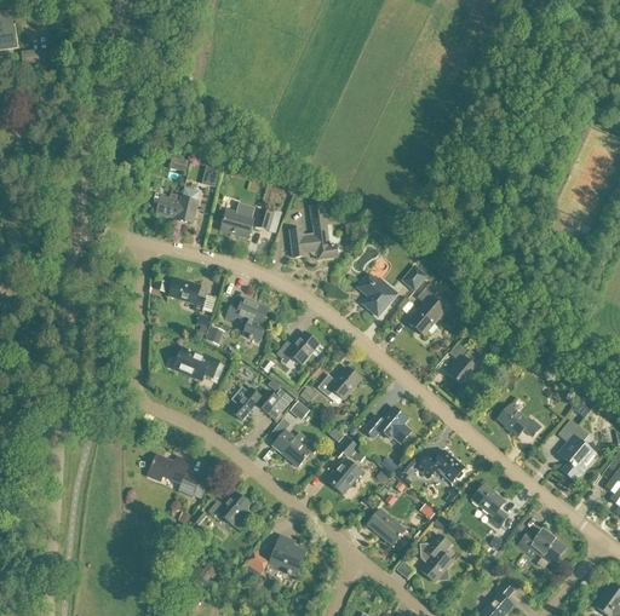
[(0,50),(18,47),(16,26),(13,27),(11,11),(0,12),(0,50)]
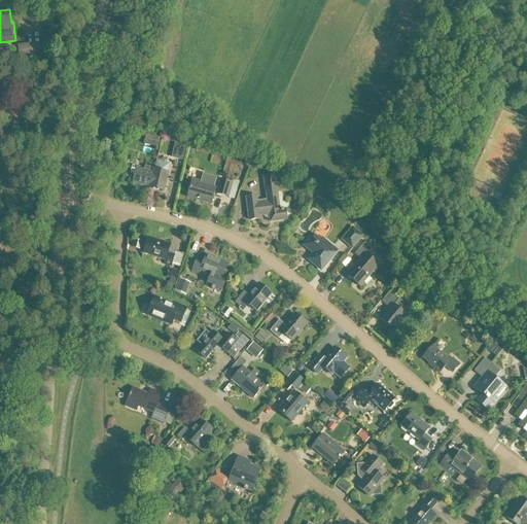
[(46,55),(44,43),(20,45),(21,58),(46,55)]
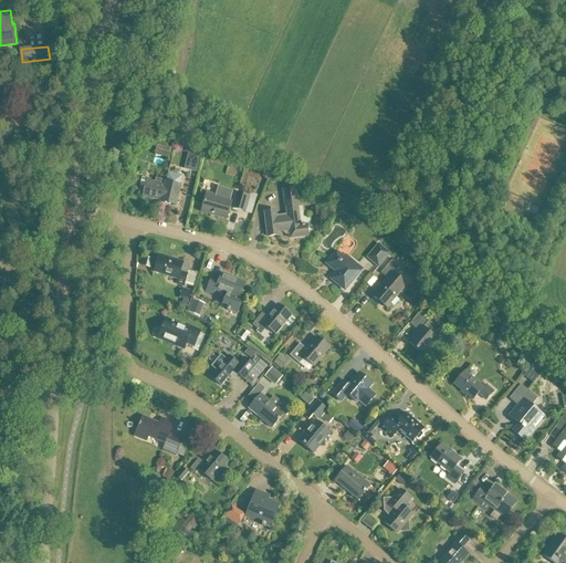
[(160,142),(157,150),(171,155),(175,145),(160,142)]
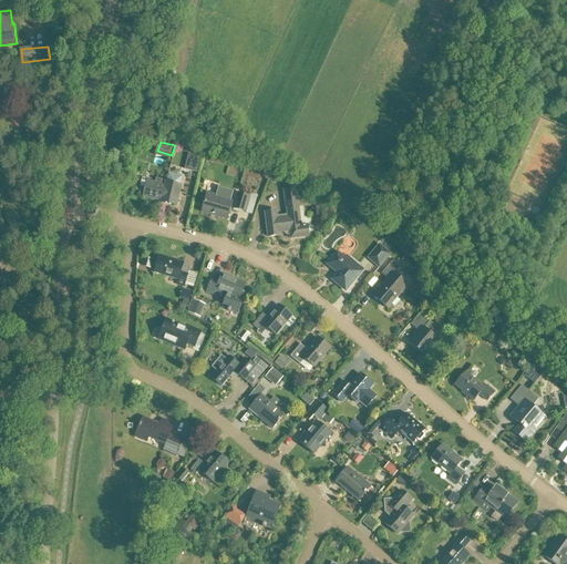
[(185,166),(197,170),(200,155),(188,152),(185,166)]
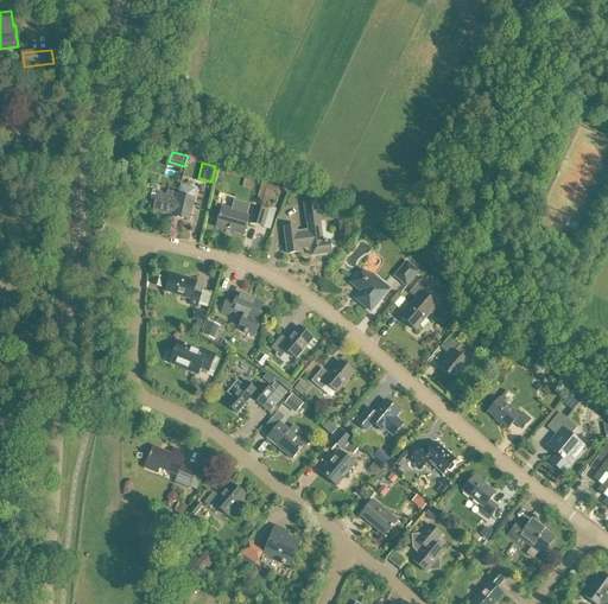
[(292,180),(289,190),(295,194),(299,184),(292,180)]
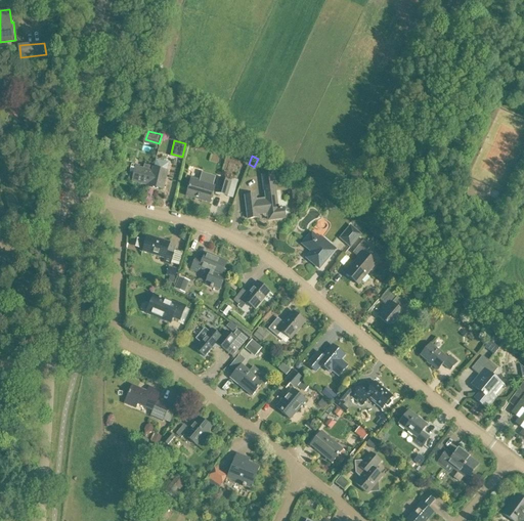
[(158,157),(156,164),(169,167),(170,159),(158,157)]
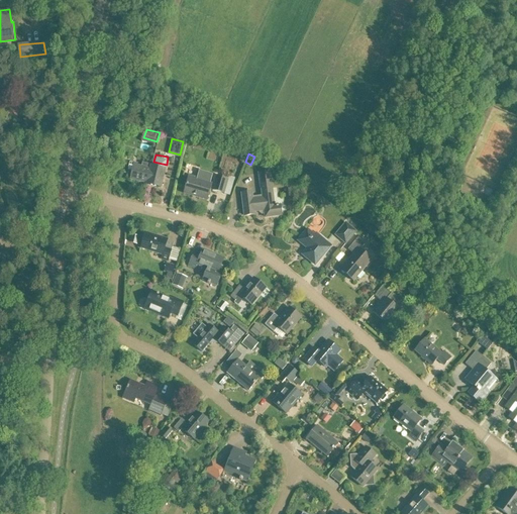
[(146,182),(151,164),(151,163),(142,161),(141,166),(137,165),(138,162),(129,160),(128,168),(132,169),(130,177),(146,181),(146,182)]
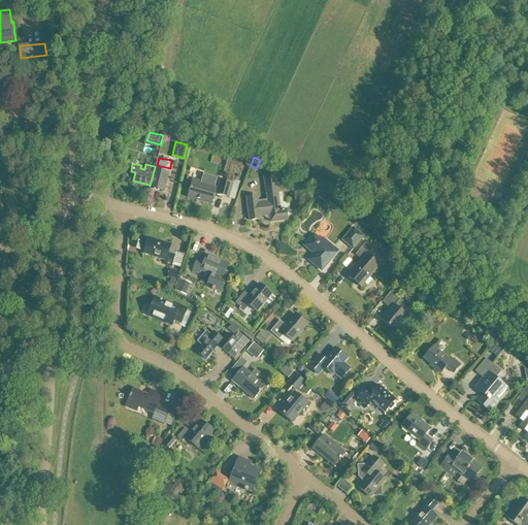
[(155,167),(150,186),(164,190),(168,170),(155,167)]
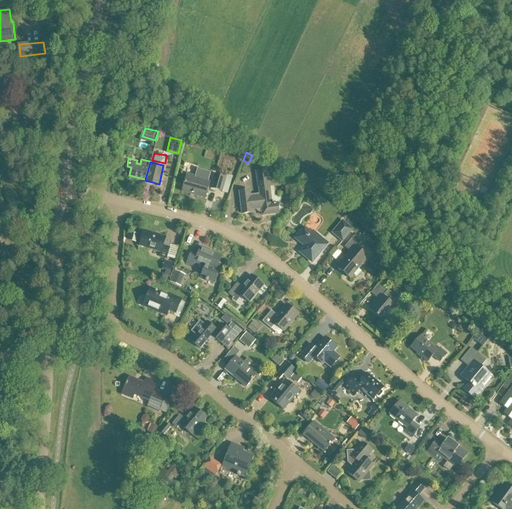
[(197,167),(195,176),(194,176),(194,178),(186,176),(182,189),(205,196),(208,186),(222,190),(226,176),(214,173),(212,181),(208,180),(210,171),(197,167)]
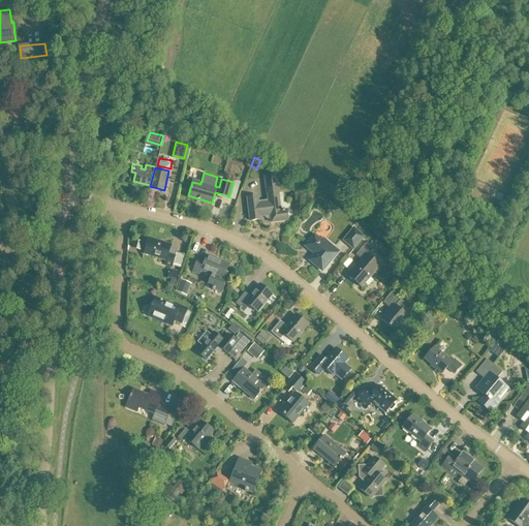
[(271,220),(287,218),(286,208),(284,208),(282,208),(282,209),(280,209),(276,174),(265,176),(267,190),(268,190),(269,198),(267,200),(260,202),(258,199),(257,194),(247,196),(250,219),(260,217),(260,215),(270,213),(271,220)]
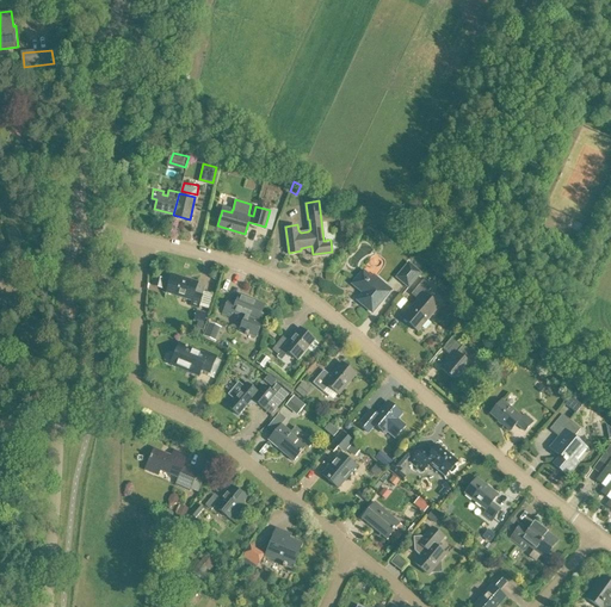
[(407,259),(394,274),(408,285),(421,270),(407,259)]
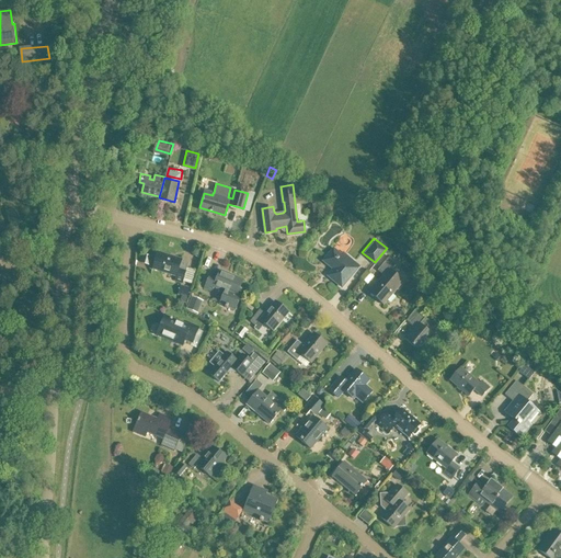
[(342,285),(359,264),(342,251),(341,253),(333,247),(323,259),(333,268),(328,274),(342,285)]
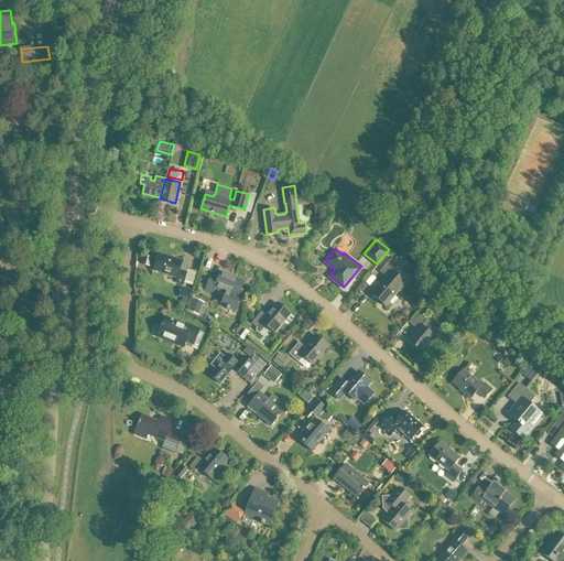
[(190,262),(182,260),(183,259),(158,251),(153,269),(176,276),(175,280),(183,282),(190,262)]
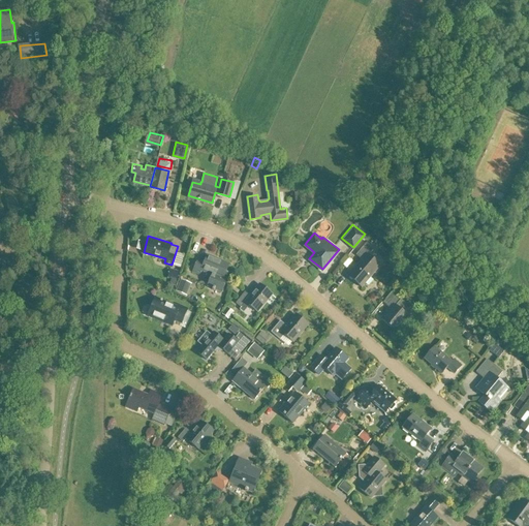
[(374,246),(367,241),(356,253),(362,257),(348,274),(362,285),(380,264),(368,253),(374,246)]
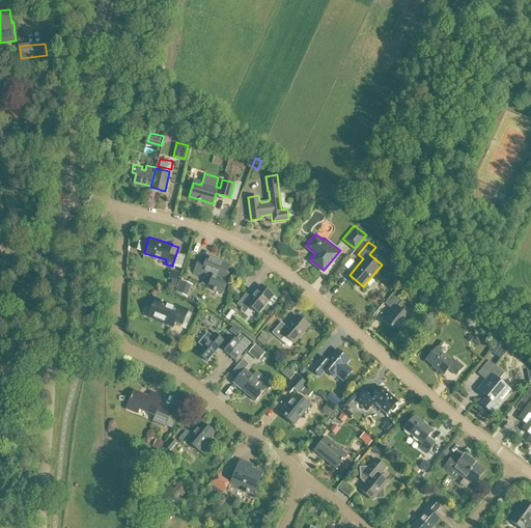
[(202,270),(213,274),(208,285),(214,287),(214,289),(216,289),(216,288),(223,292),(229,278),(225,277),(230,264),(207,254),(204,261),(198,258),(193,271),(200,274),(202,270)]
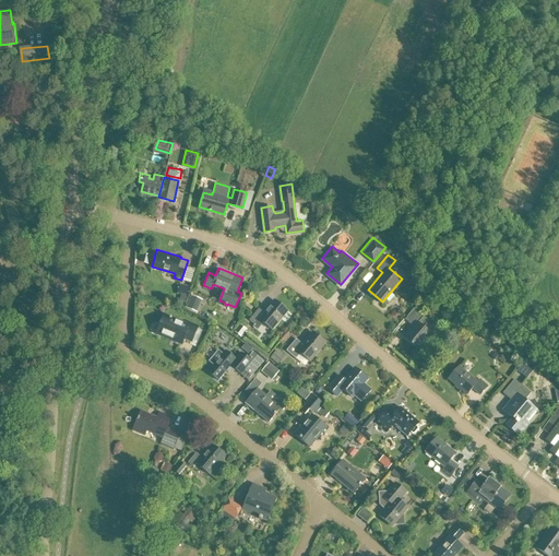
[(185,284),(181,293),(180,298),(186,300),(190,285),(185,284)]
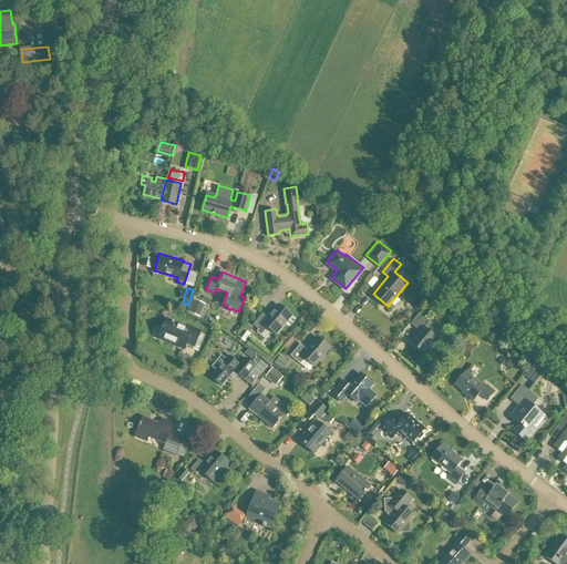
[(194,298),(188,310),(199,315),(205,303),(194,298)]
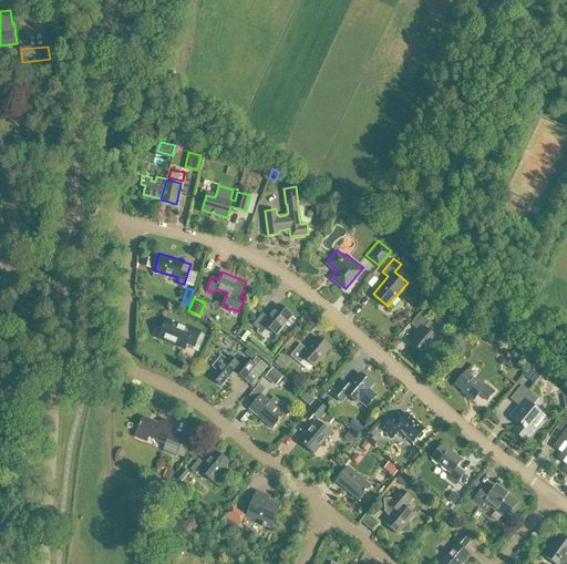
[(291,314),(278,303),(268,315),(263,310),(254,322),(259,327),(264,321),(276,332),(291,314)]
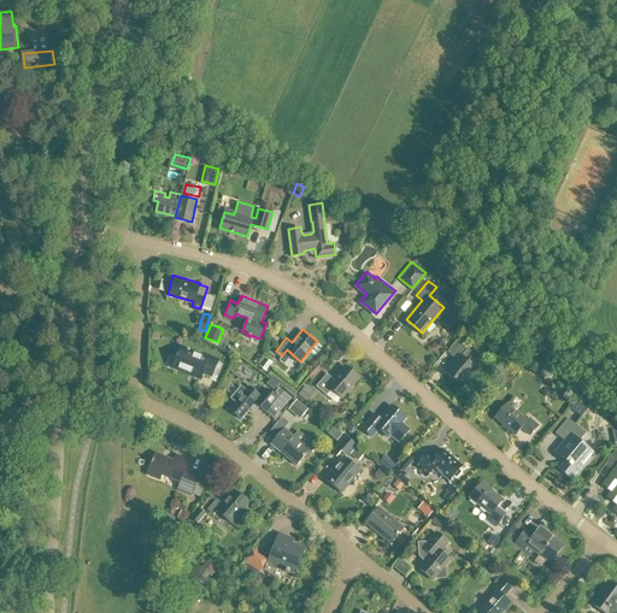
[(447,351),(451,354),(456,358),(445,370),(463,385),(471,376),(470,375),(476,367),(469,360),(475,353),(468,347),(466,348),(460,342),(458,340),(447,351)]
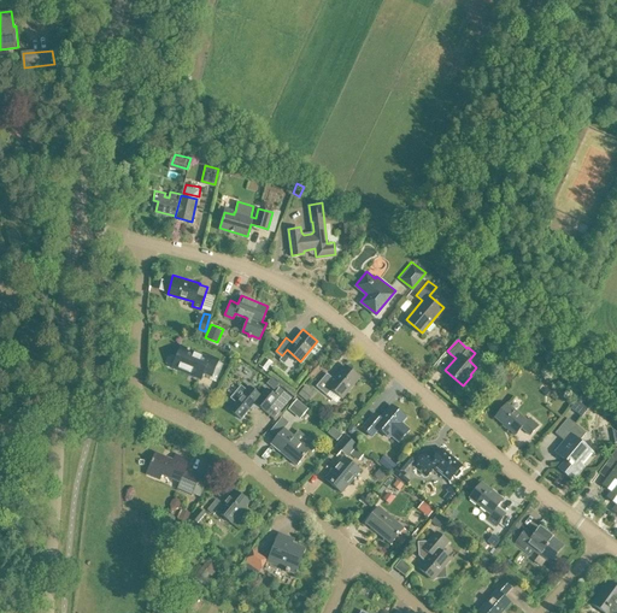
[(207,357),(181,346),(174,365),(200,377),(204,370),(211,373),(218,358),(209,354),(207,357)]
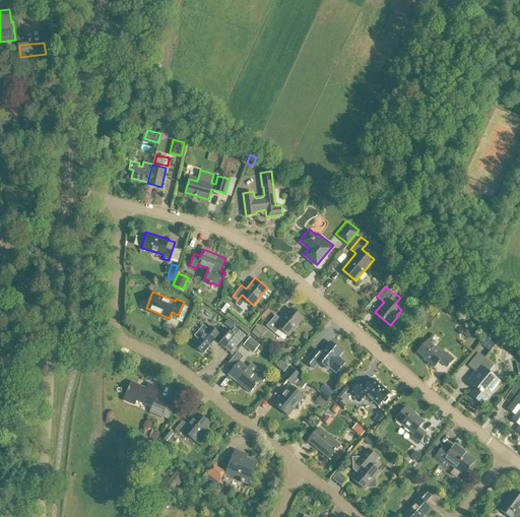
[(230,305),(223,300),(217,307),(224,312),(230,305)]
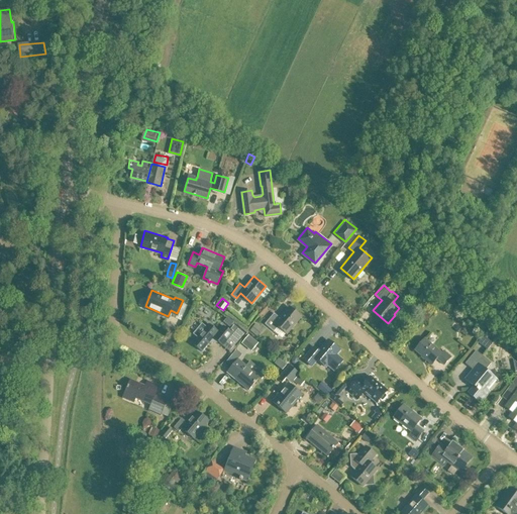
[(301,315),(289,305),(280,316),(274,311),(265,322),(274,330),(278,325),(287,332),(301,315)]
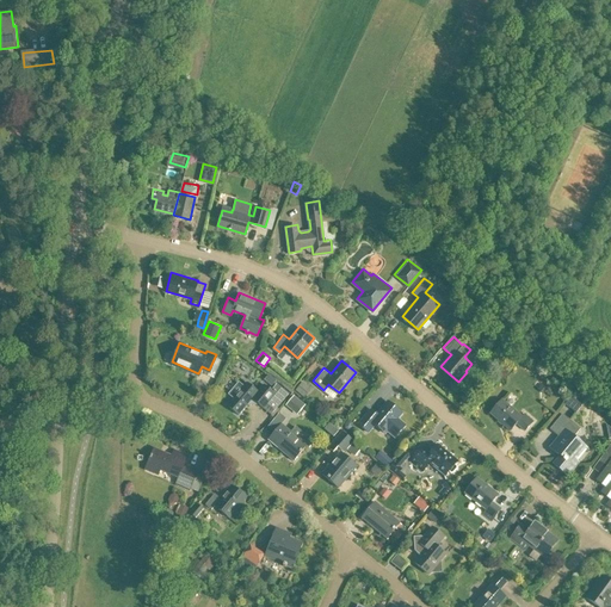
[(271,389),(264,383),(258,390),(247,381),(227,403),(239,414),(248,402),(250,402),(255,402),(257,401),(264,407),(271,397),(278,403),(288,392),(277,383),(271,389)]
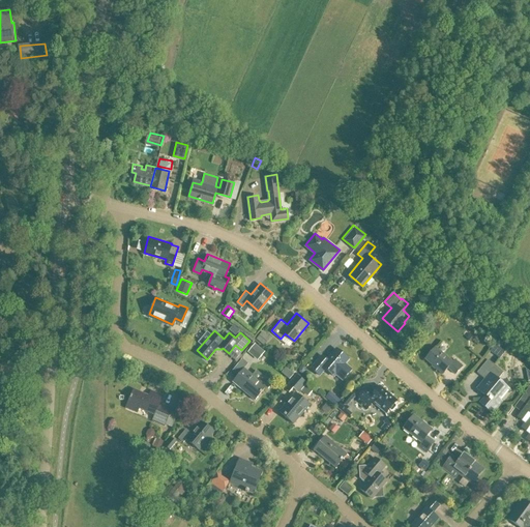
[(262,330),(256,338),(264,344),(270,335),(262,330)]
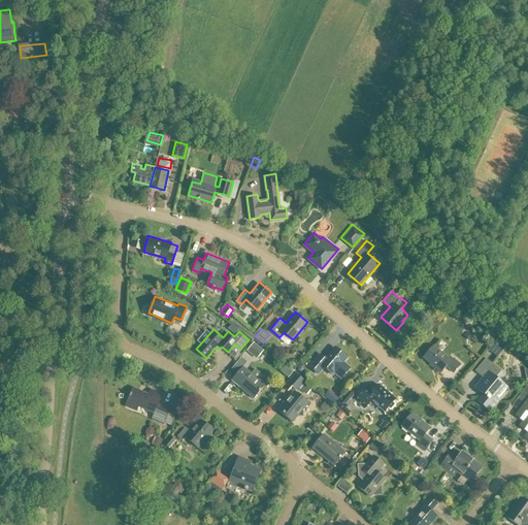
[(468,331),(464,335),(469,339),(470,340),(473,335),(472,335),(468,331)]
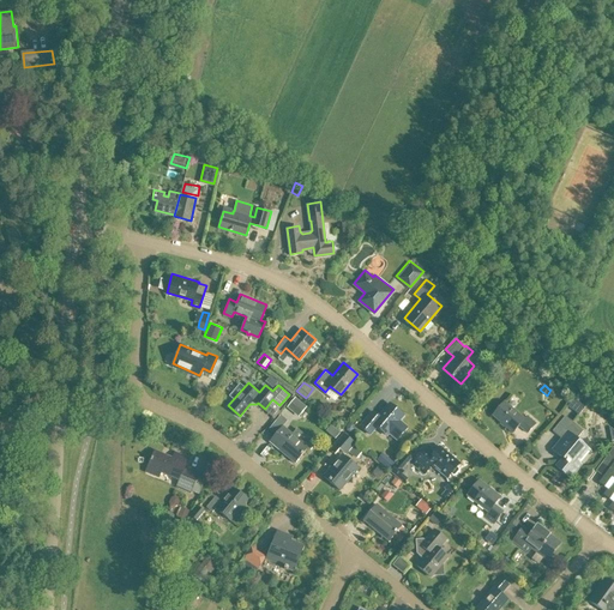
[(583,385),(577,392),(584,398),(590,391),(583,385)]
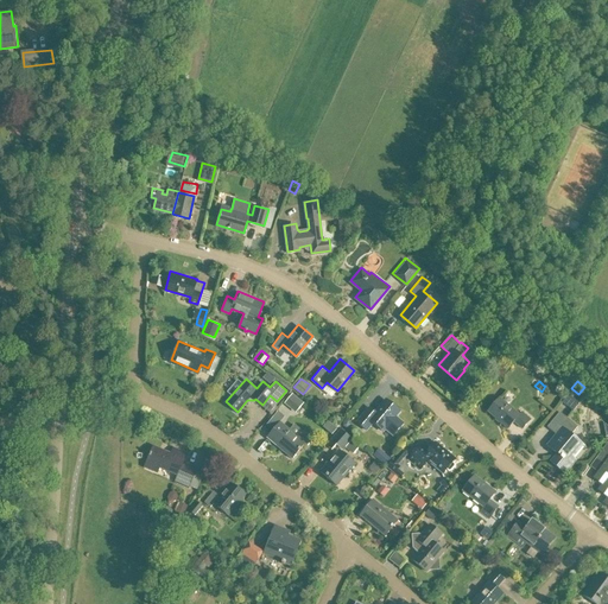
[(292,392),(284,401),(296,411),(304,401),(292,392)]
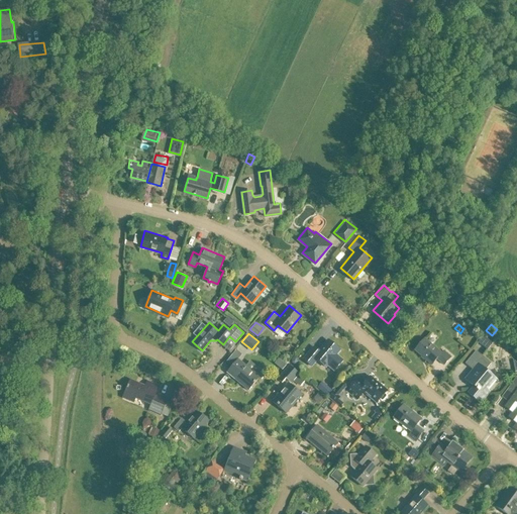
[(483,333),(478,339),(488,346),(493,340),(483,333)]
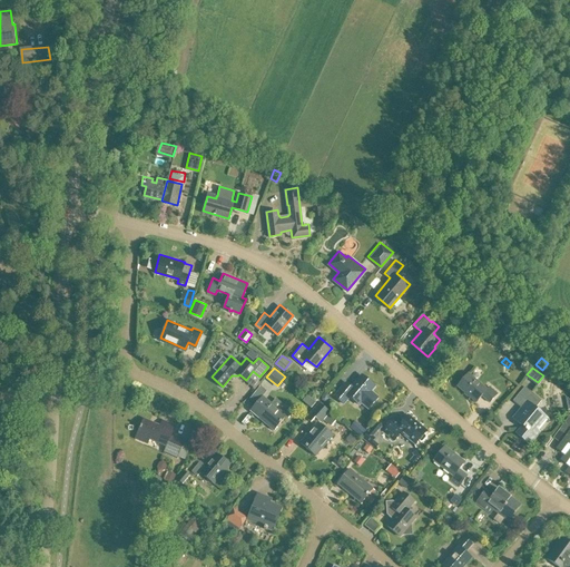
[(487,388),(468,371),(457,384),(475,400),(481,393),(490,401),(498,391),(489,384),(487,388)]
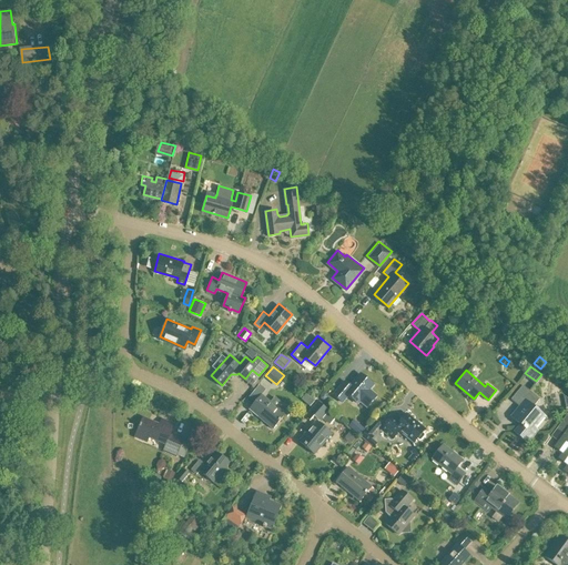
[(373,383),(359,372),(350,384),(345,380),(333,393),(343,401),(348,394),(357,402),(359,400),(367,406),(377,394),(369,387),(373,383)]
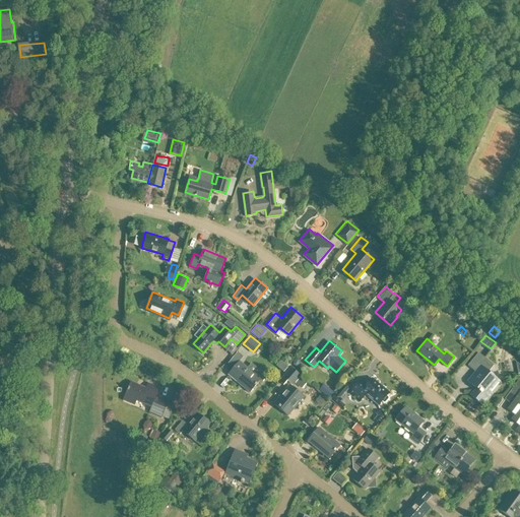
[(488,388),(497,377),(489,370),(494,364),(478,351),(468,364),(475,370),(468,380),(476,387),(470,393),(482,403),(493,391),(488,388)]
